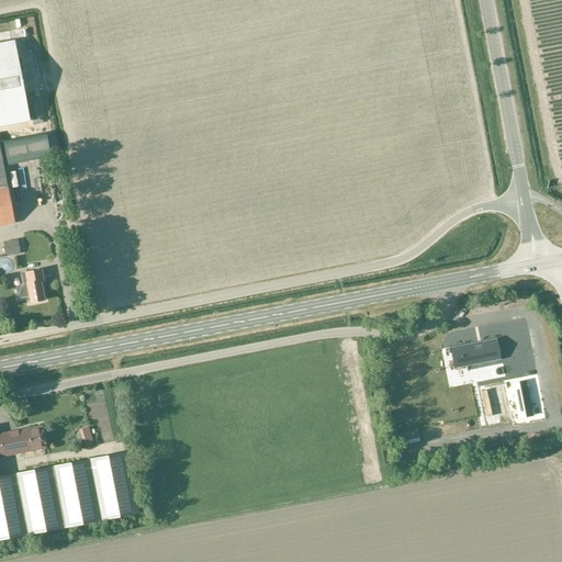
[(13,44),(0,46),(0,124),(29,120),(13,44)]
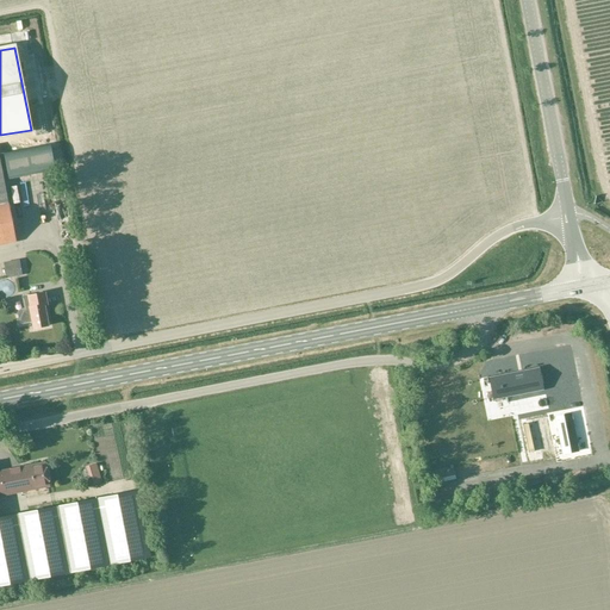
[(50,144),(4,154),(8,180),(56,170),(50,144)]
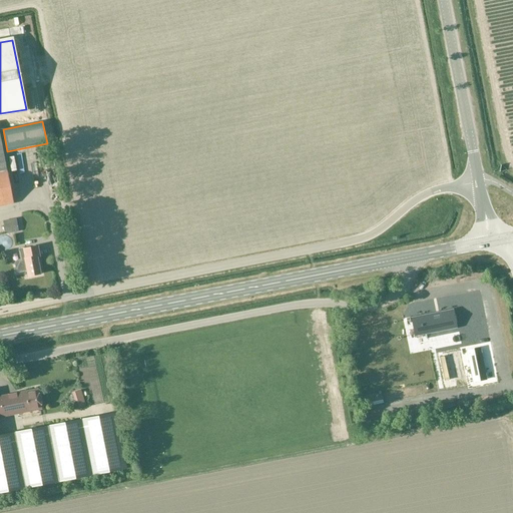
[(0,205),(13,203),(0,136),(0,205)]
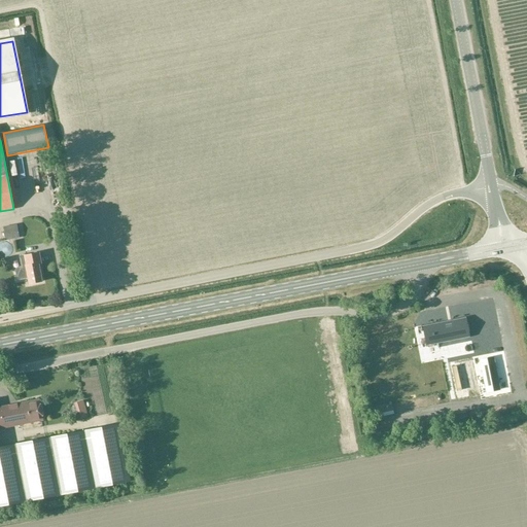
[(16,225),(4,227),(6,240),(19,238),(16,225)]
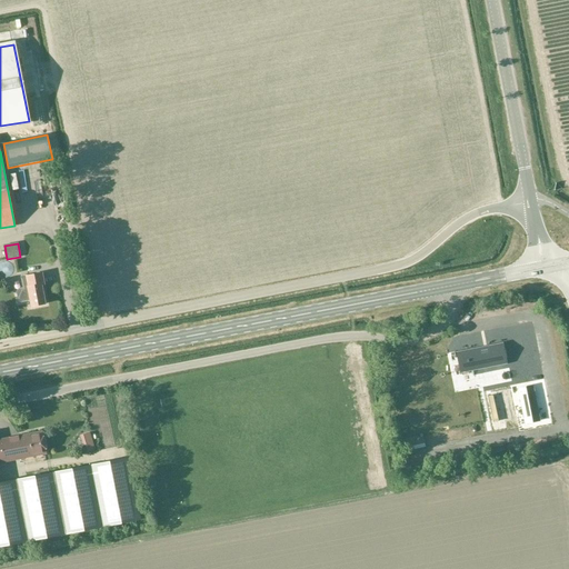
[(29,300),(31,307),(46,305),(41,285),(43,285),(41,273),(26,277),(26,276),(21,277),(23,288),(23,289),(19,290),(17,292),(18,300),(21,302),(29,300)]
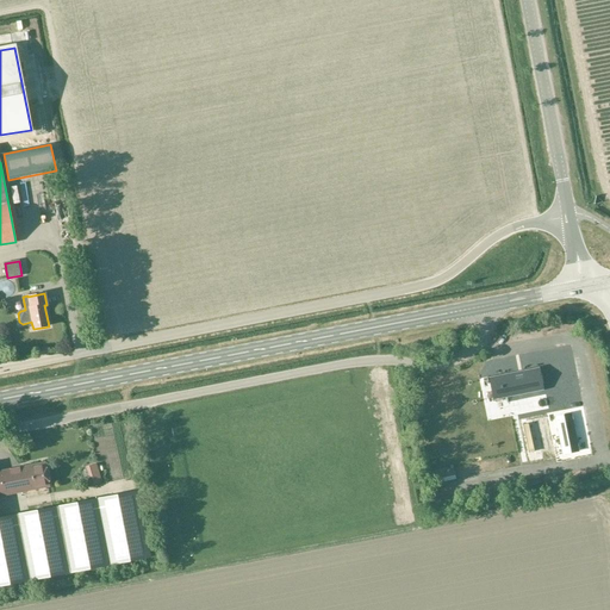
[(539,368),(535,368),(535,371),(526,373),(526,371),(521,372),(522,374),(514,375),(514,373),(489,378),(489,380),(490,380),(490,379),(498,377),(502,399),(543,391),(539,368)]
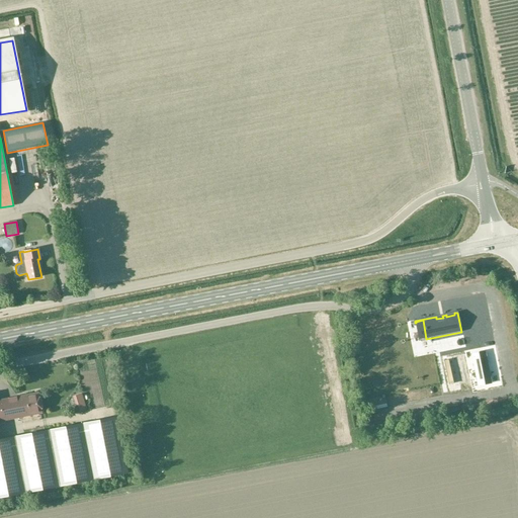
[(485,354),(472,356),(479,386),(491,383),(485,354)]
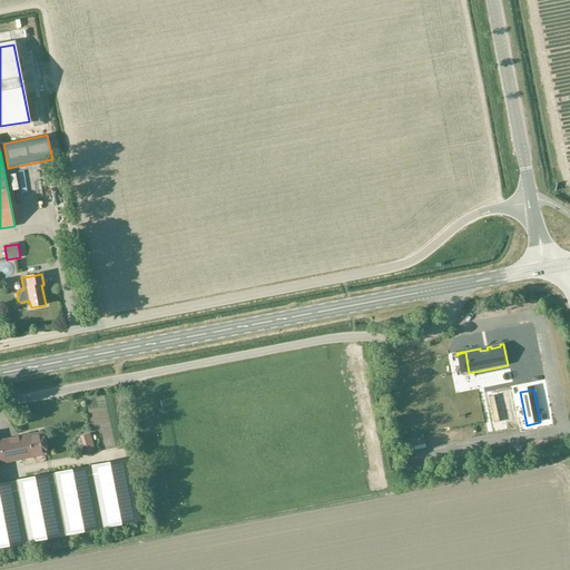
[(0,483),(0,463),(46,455),(41,433),(0,441),(0,548),(28,543),(29,549),(47,546),(47,540),(140,522),(128,460),(0,483)]
